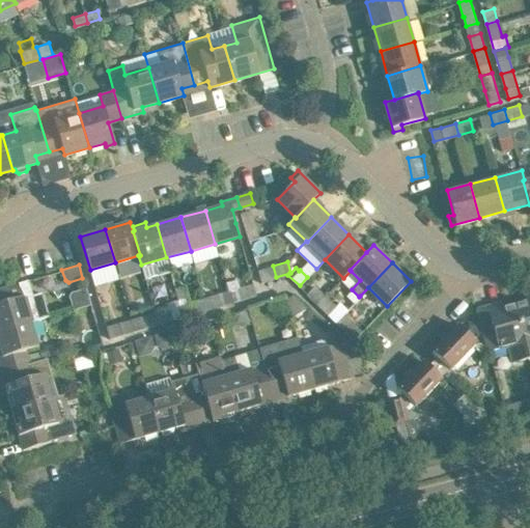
[(261,281),(276,277),(273,266),(258,270),(261,281)]
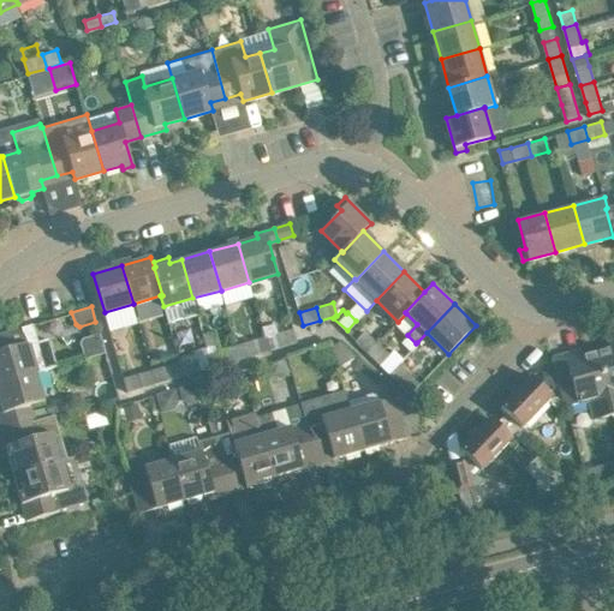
[(22,327),(0,333),(0,382),(35,371),(46,369),(57,365),(48,337),(37,341),(33,324),(22,327)]
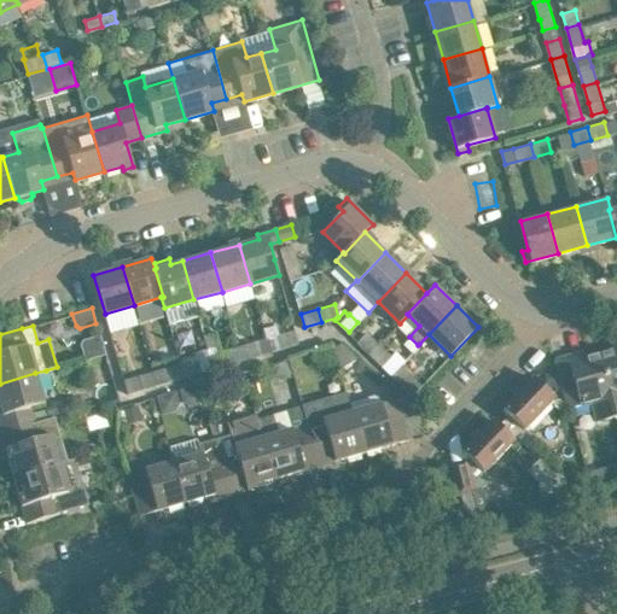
[(298,343),(295,329),(269,337),(273,350),(281,348),(298,343)]
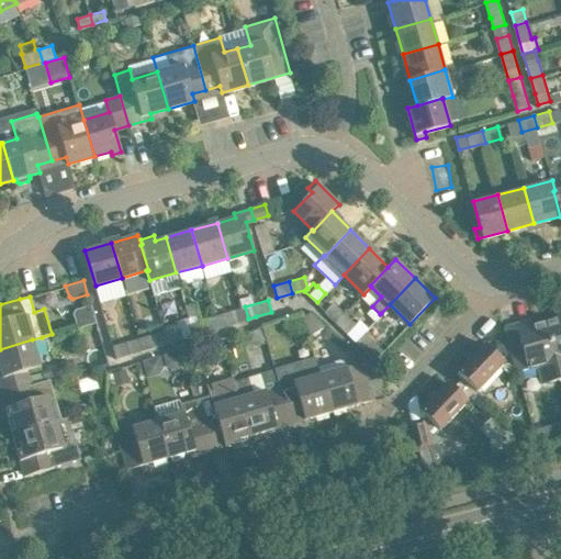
[(325,310),(336,322),(345,313),(333,301),(325,310)]
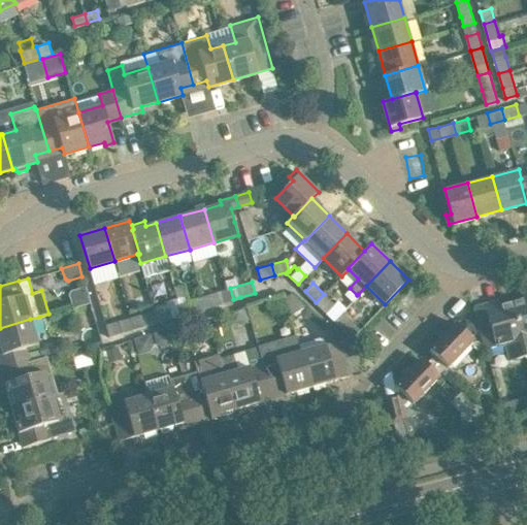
[(217,292),(203,296),(206,306),(221,302),(217,292)]
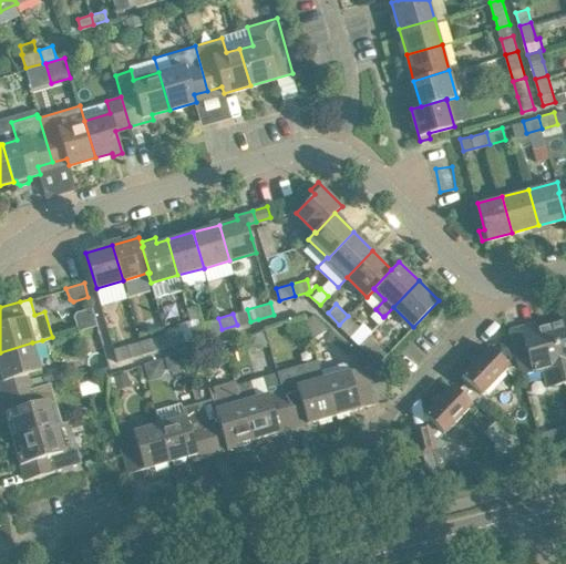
[(359,327),(348,316),(339,325),(350,336),(359,327)]
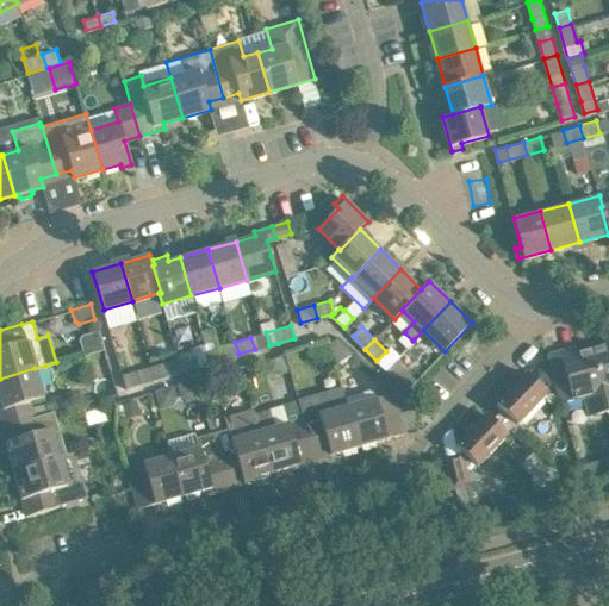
[(405,369),(424,349),(414,339),(412,341),(385,368),(406,389),(416,380),(405,369)]
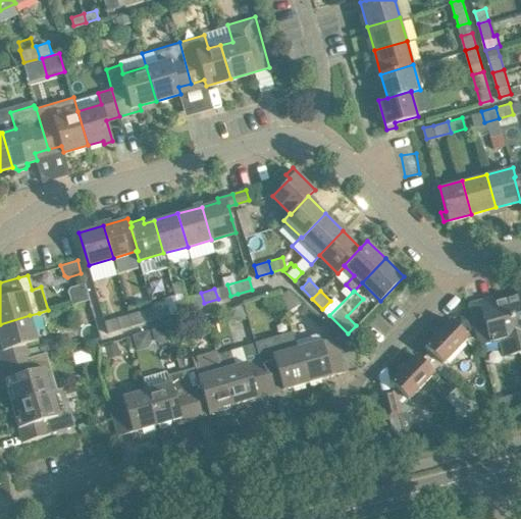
[(187,297),(175,299),(179,310),(204,303),(201,293),(187,297)]
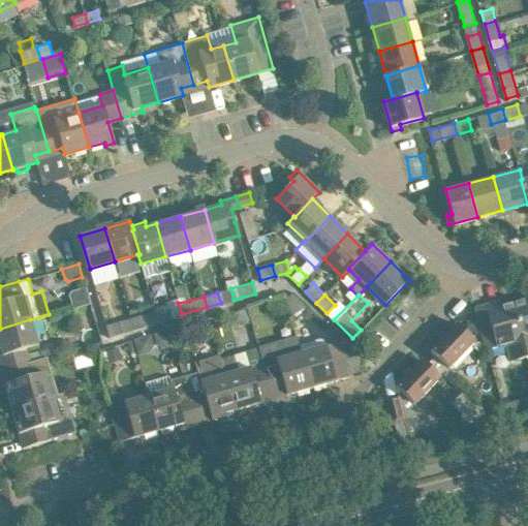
[(155,310),(158,321),(182,314),(178,303),(177,298),(153,304),(155,310)]
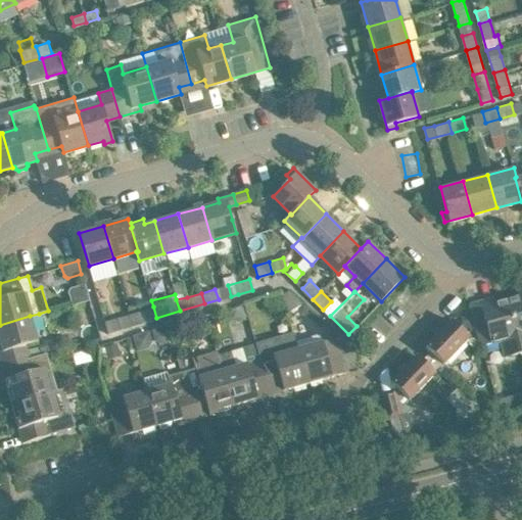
[(521,294),(508,299),(521,346),(521,294)]
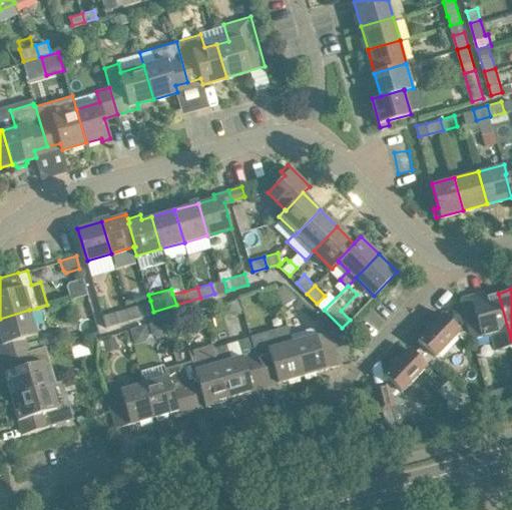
[(511,340),(498,294),(474,300),(472,295),(461,298),(472,338),(491,333),(495,349),(511,344),(511,340)]
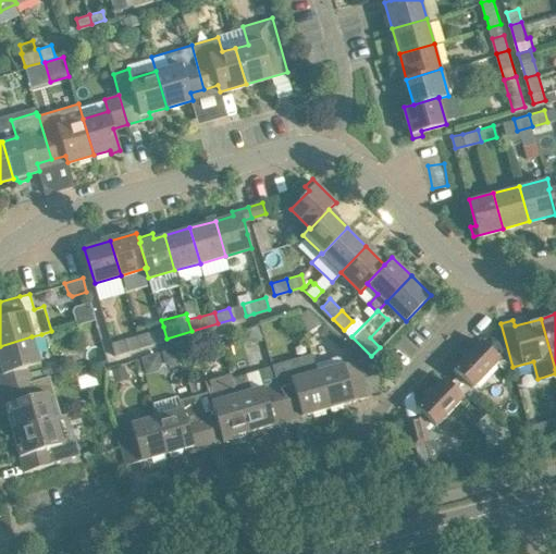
[(167,339),(163,327),(138,334),(141,346),(167,339)]
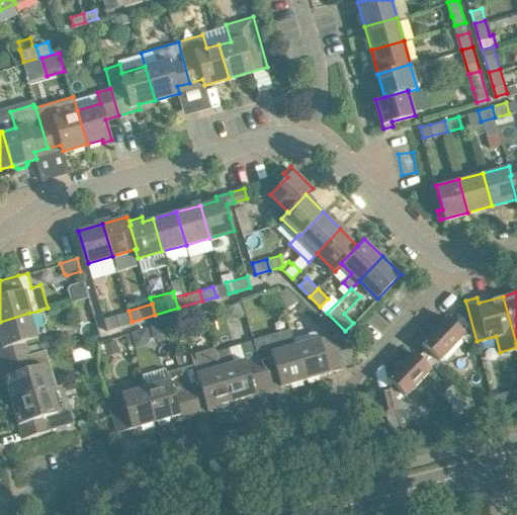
[(128,311),(104,318),(107,329),(132,322),(128,311)]
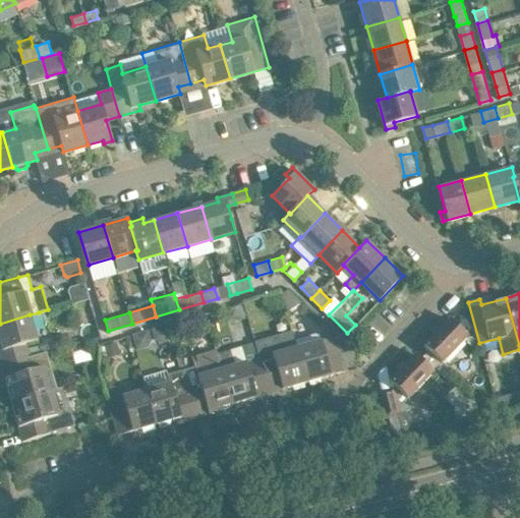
[(0,339),(1,341),(0,341),(0,356),(2,363),(30,355),(25,343),(37,339),(30,314),(0,324),(0,339)]
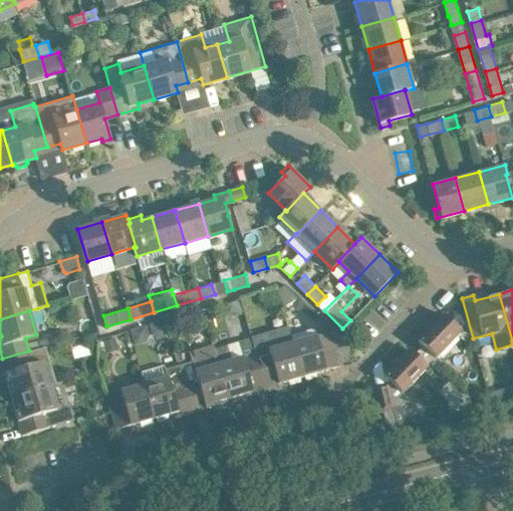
[(428,365),(433,370),(442,361),(436,356),(462,330),(444,313),(419,340),(423,344),(415,353),(428,365)]
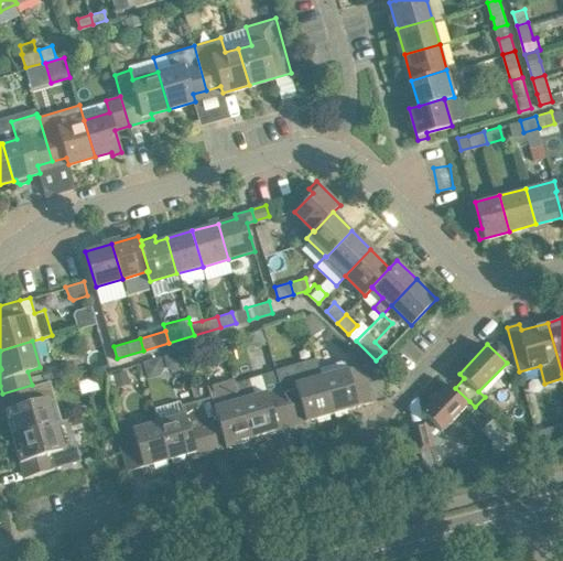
[(145,354),(145,373),(183,373),(183,354),(145,354)]
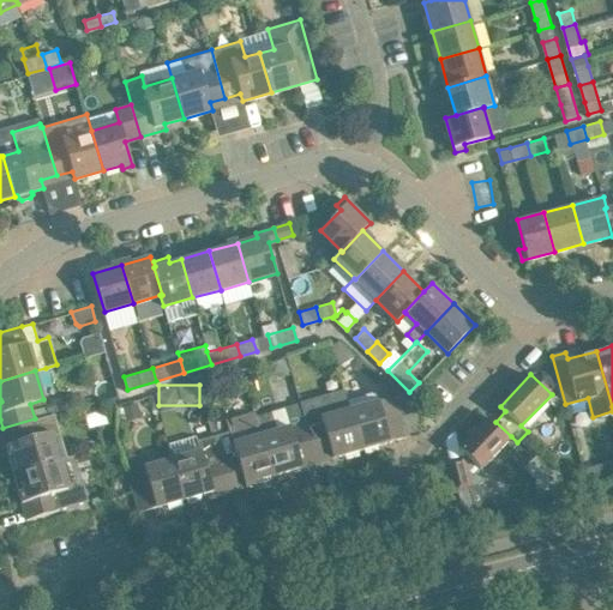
[(395,396),(378,400),(376,393),(373,391),(347,399),(361,448),(407,435),(395,396)]
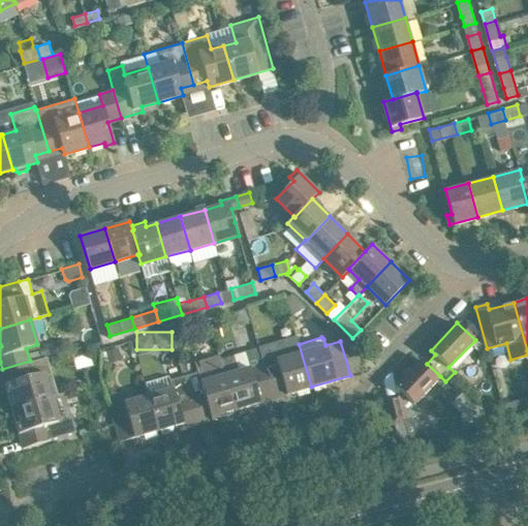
[(258,345),(264,363),(274,398),(311,387),(299,344),(298,339),(277,345),(276,341),(258,345)]
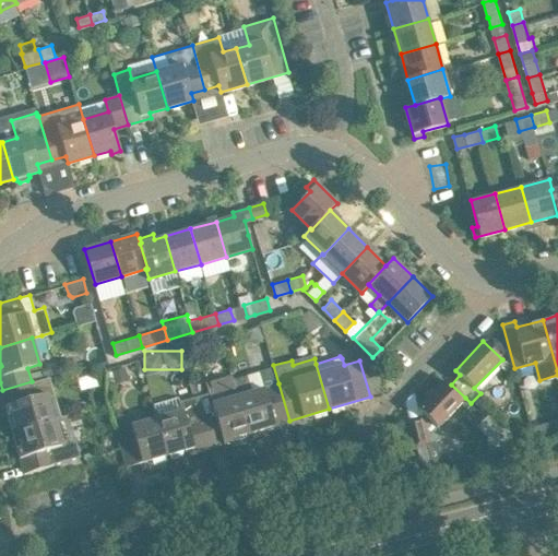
[(209,392),(194,397),(210,447),(233,440),(232,437),(249,432),(233,379),(232,374),(205,381),(209,392)]
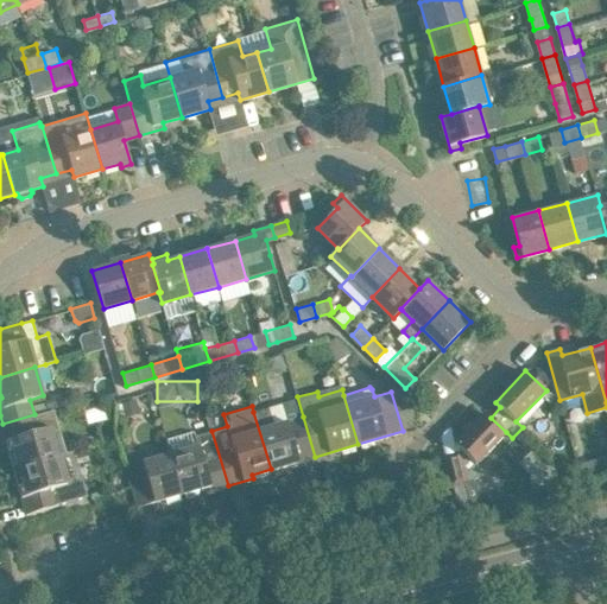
[(271,469),(315,457),(303,417),(273,425),(267,407),(253,412),(271,469)]
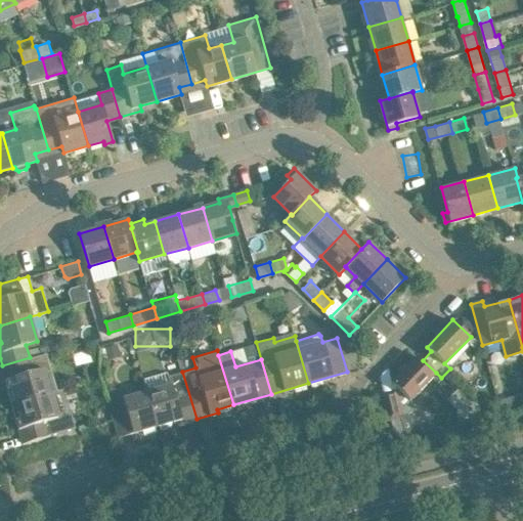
[(30,357),(2,365),(6,379),(5,379),(4,380),(5,381),(9,380),(11,385),(6,387),(11,404),(61,389),(56,390),(46,353),(30,357)]
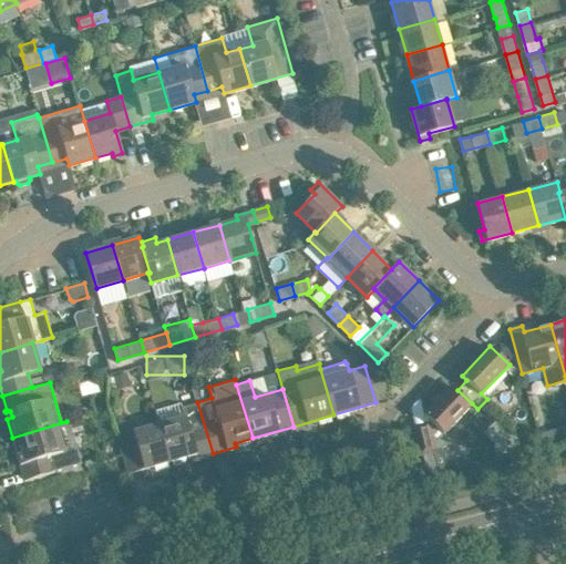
[(415,423),(429,474),(434,472),(438,472),(442,473),(435,450),(440,449),(446,443),(449,436),(444,432),(472,403),(458,390),(453,385),(424,414),(430,419),(415,423)]
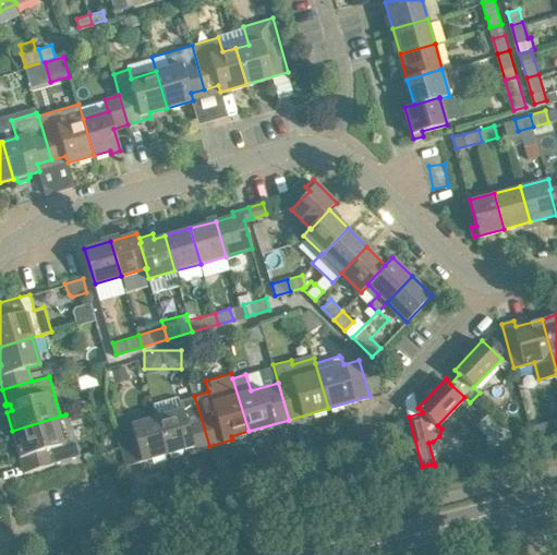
[(186,453),(209,446),(194,396),(179,400),(178,396),(153,402),(157,417),(168,453),(184,448),(186,453)]
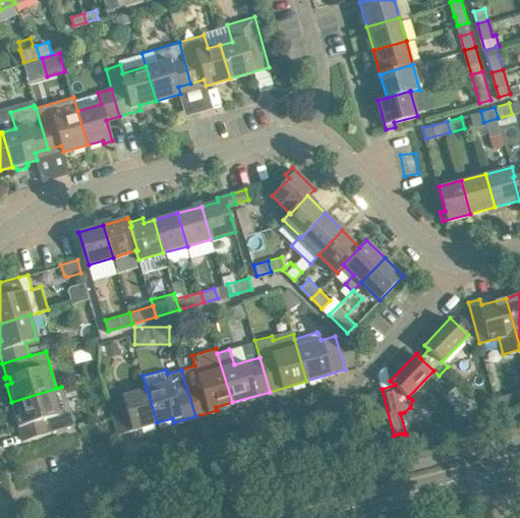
[(61,387),(11,402),(16,419),(17,418),(21,417),(23,423),(19,424),(18,424),(22,440),(52,432),(74,424),(70,408),(68,409),(61,387)]
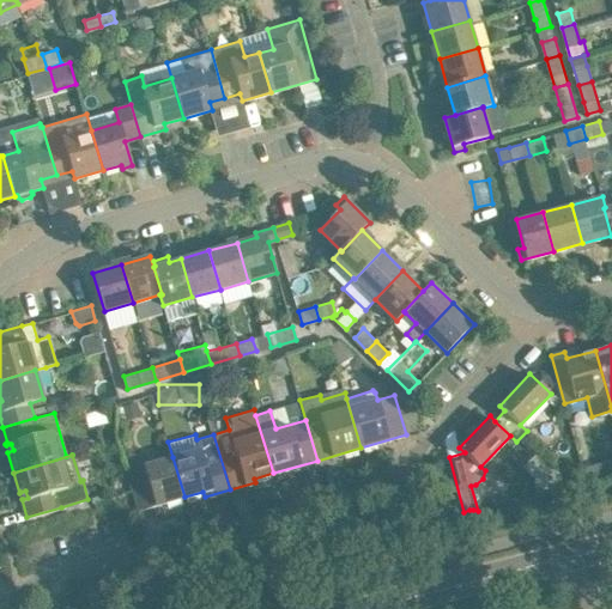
[(127,470),(133,487),(139,510),(185,497),(173,457),(127,470)]
